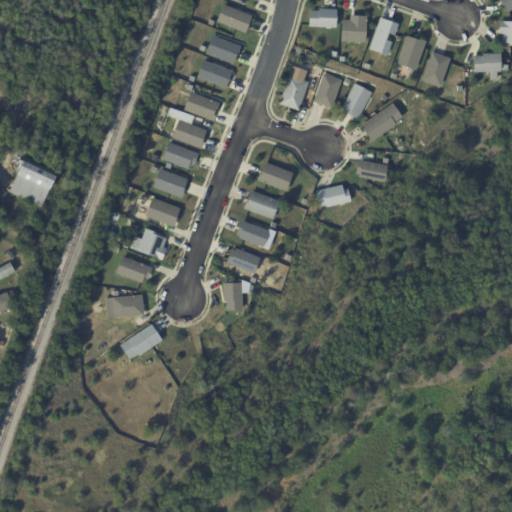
[(244,32),(251,15),(221,4),(215,21),(244,32)]
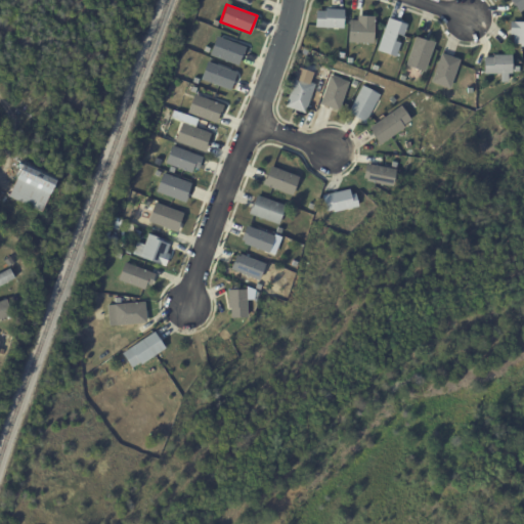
[(314,29),(314,12),(324,13),(324,10),(343,11),(342,30),(314,29)]
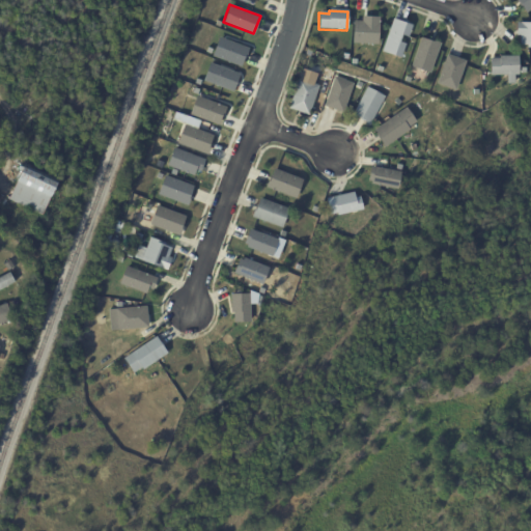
[(352,17),(352,43),(378,44),(378,18),(352,17)]
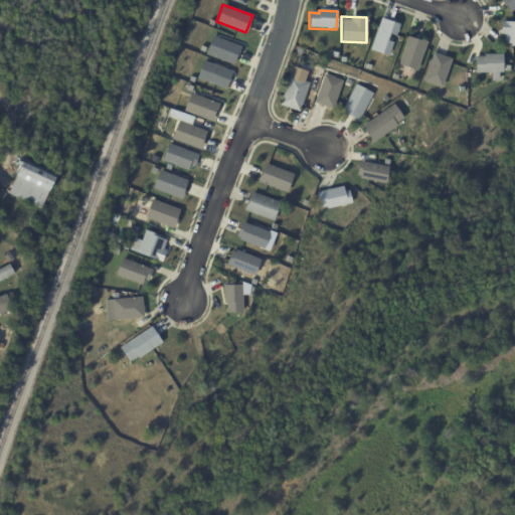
[(387,55),(393,38),(394,38),(399,23),(380,17),(369,49),(387,55)]
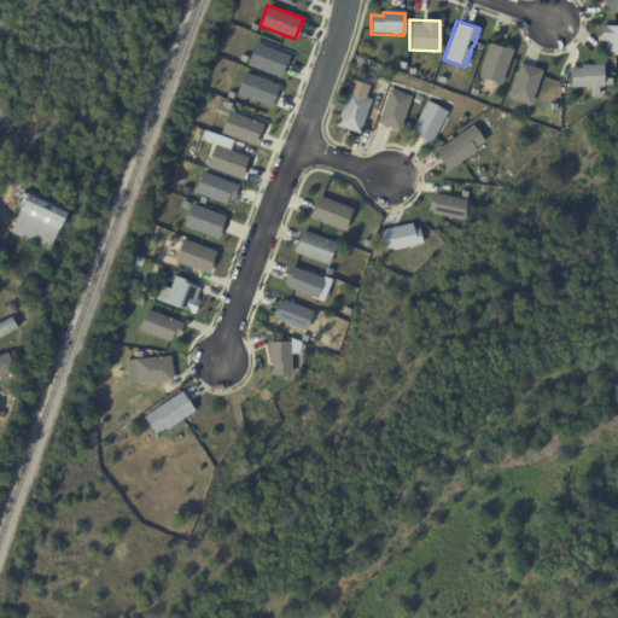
[(600,40),(601,27),(617,27),(617,56),(613,56),(613,53),(605,53),(605,42),(600,41),(600,40)]
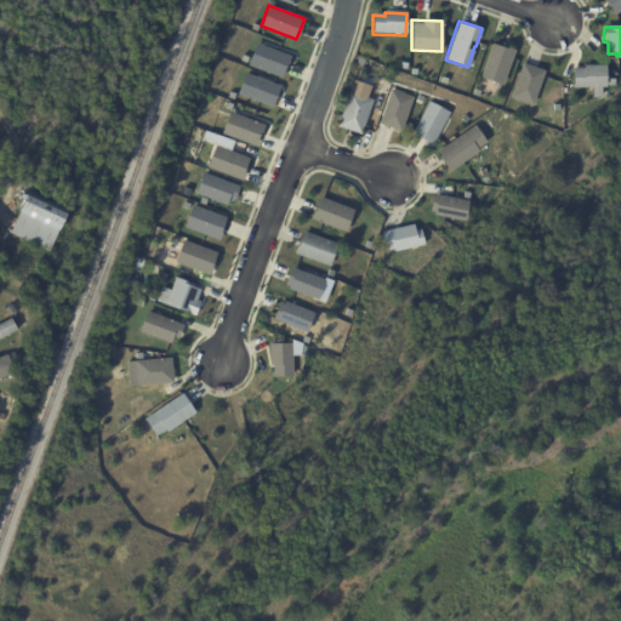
[(290,56),(256,41),(248,64),(281,78),(290,56)]
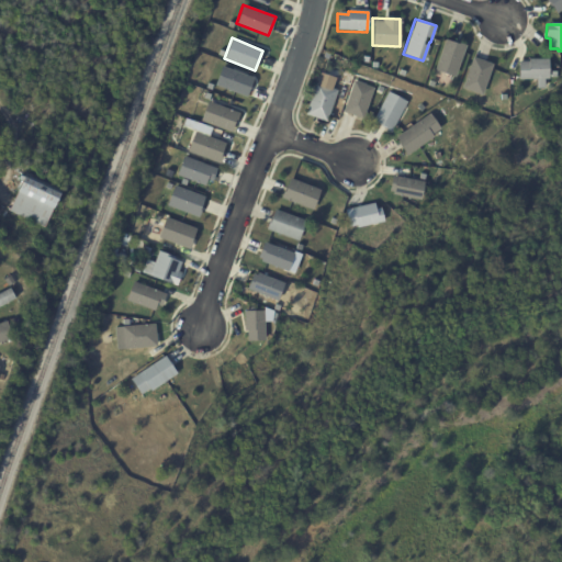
[(434,69),(454,77),(464,45),(445,38),(434,69)]
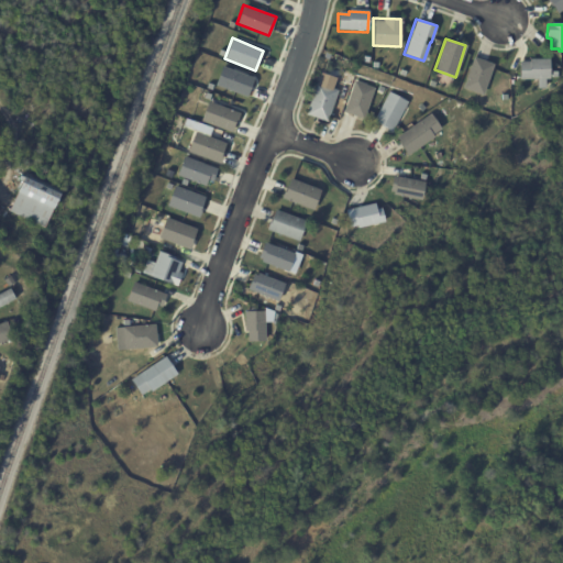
[(462,88),(482,95),(493,64),(473,56),(462,88)]
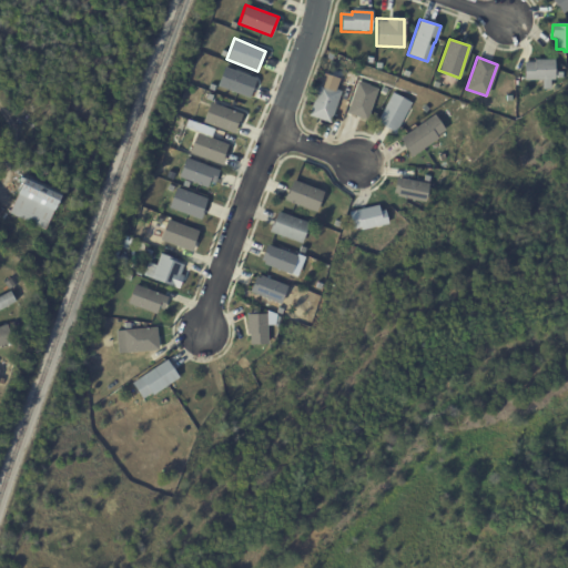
[(524,80),(541,79),(541,89),(549,89),(549,80),(554,80),(553,60),(523,60),(524,80)]
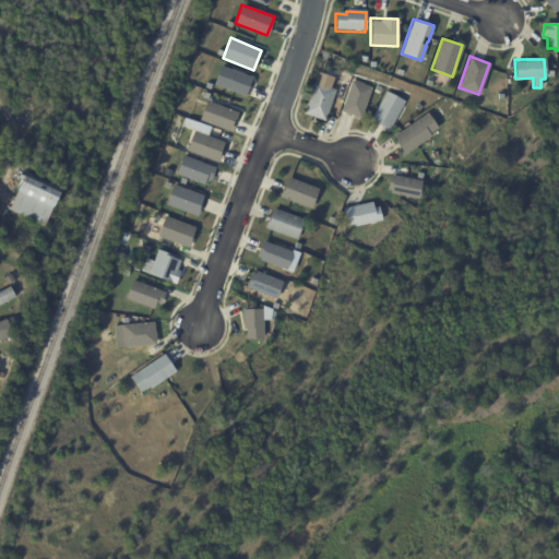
[(246,95),(251,75),(219,67),(213,85),(246,95)]
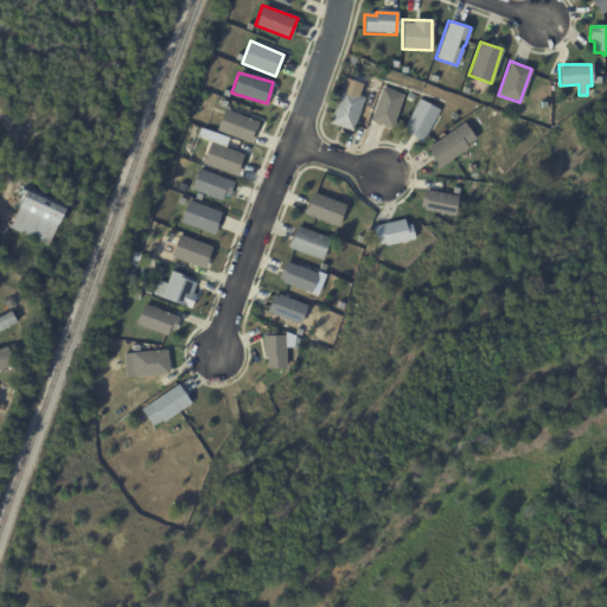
[(369,120),(391,128),(404,94),(382,85),(369,120)]
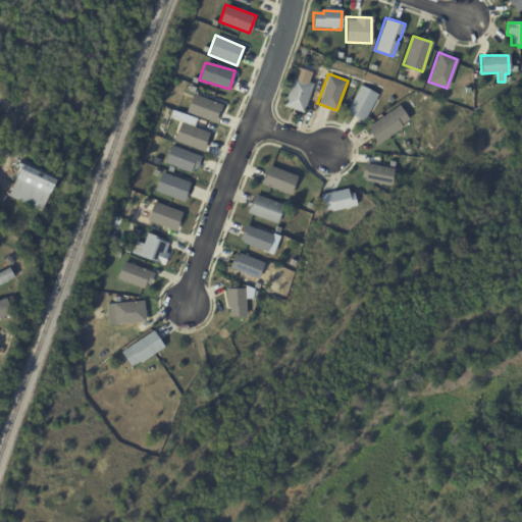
[(300,80),(313,85),(303,113),(283,107),(294,77),(300,80)]
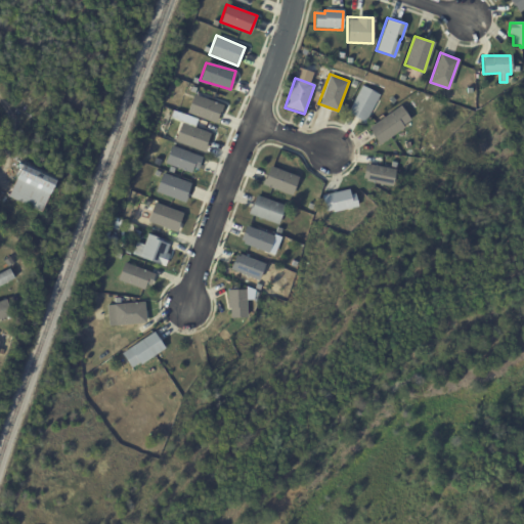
[(379,98),(364,123),(347,114),(363,86),(380,95),(379,98)]
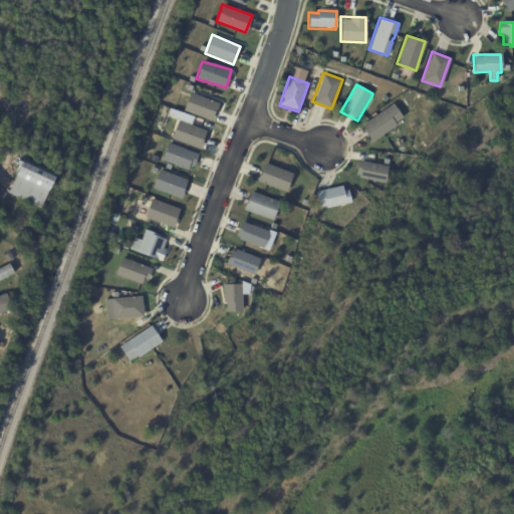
[(219,102),(190,91),(183,109),(211,121),(219,102)]
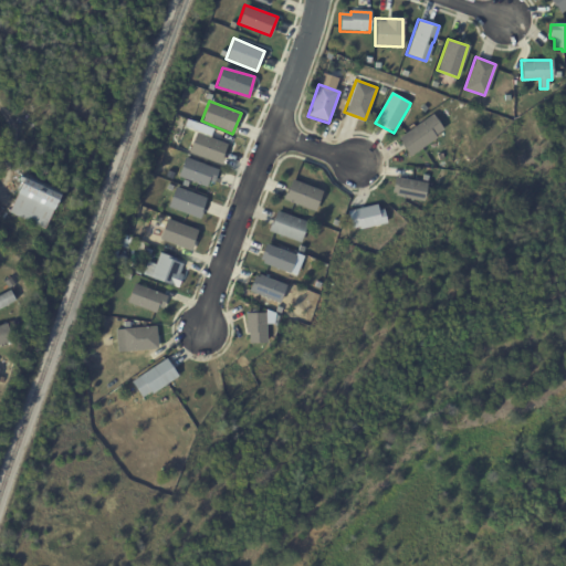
[(405,149),(398,139),(433,115),(443,130),(435,137),(436,138),(409,156),(405,149)]
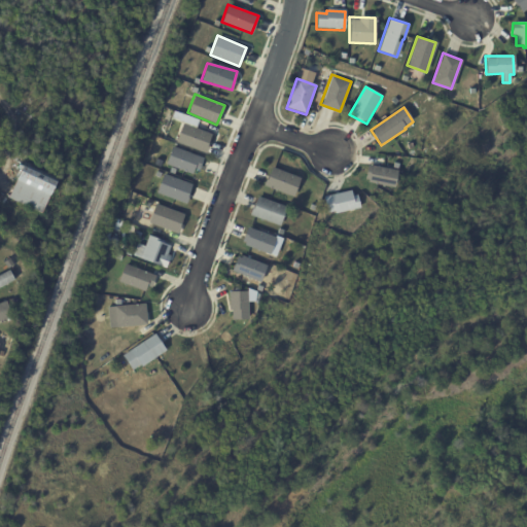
[(175,142),(205,152),(211,133),(195,128),(198,119),(176,112),(174,118),(182,121),(175,142)]
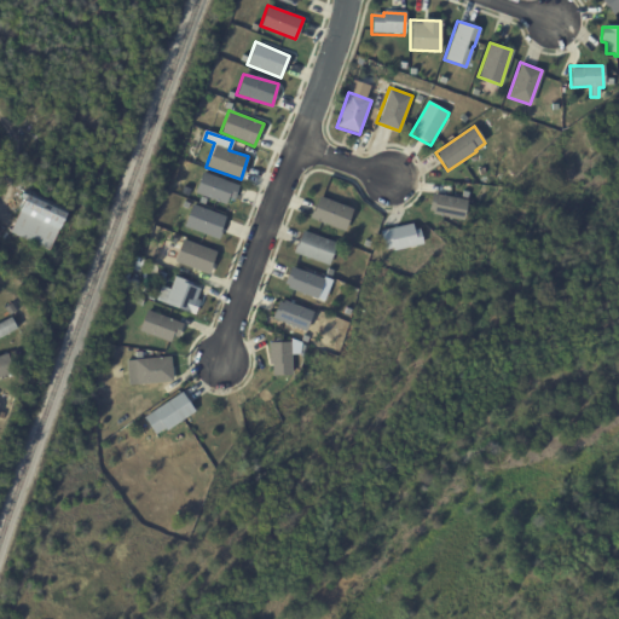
[(229,204),(236,184),(201,172),(194,194),(229,204)]
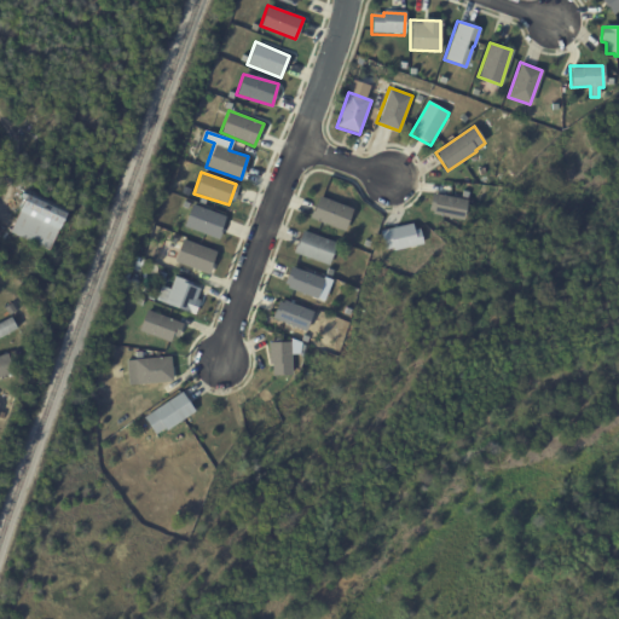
[(466,200),(431,192),(428,210),(463,217),(466,200)]
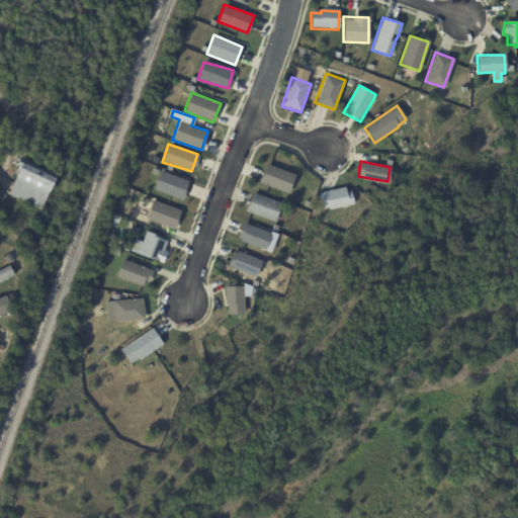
[(287,192),(294,174),(266,163),(259,182),(287,192)]
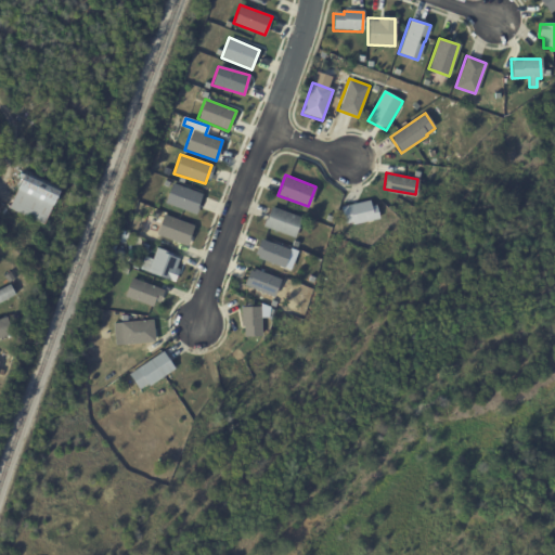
[(42,226),(8,209),(17,191),(15,190),(22,177),(57,194),(42,226)]
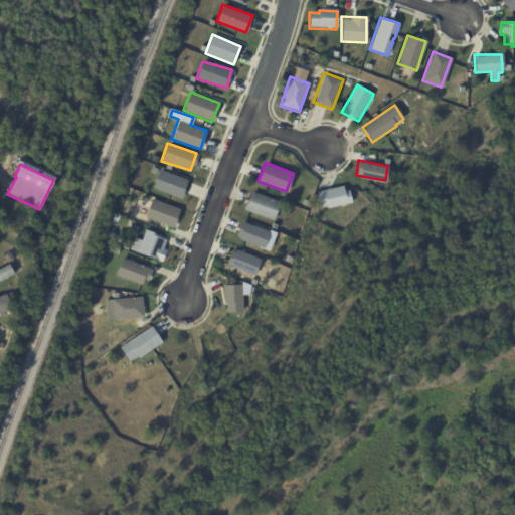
[(153,190),(182,197),(187,178),(157,171),(153,190)]
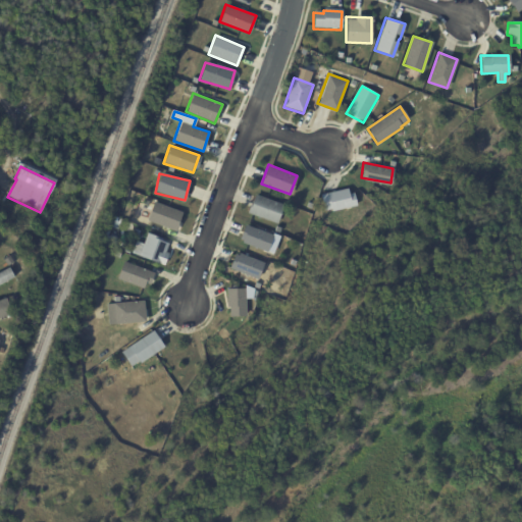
[(323,212),(354,205),(350,187),(319,194),(323,212)]
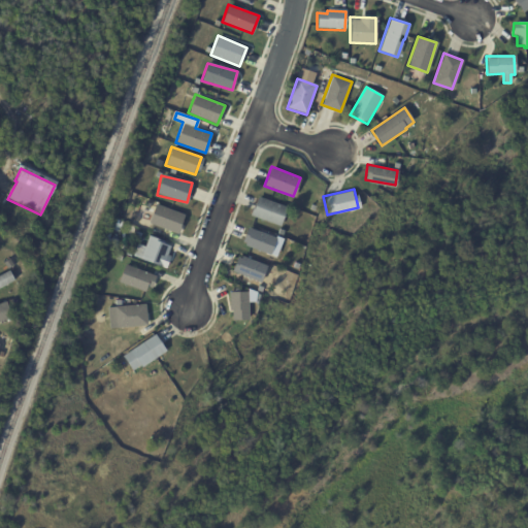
[(258,198),(287,208),(279,227),(250,216),(253,208),(254,208),(258,198)]
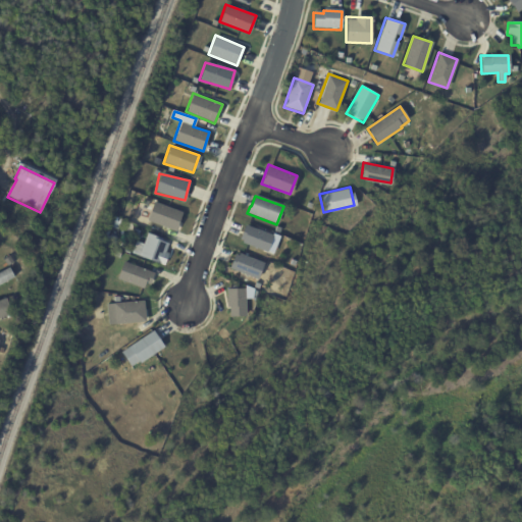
[(147,221),(176,230),(183,211),(153,202),(147,221)]
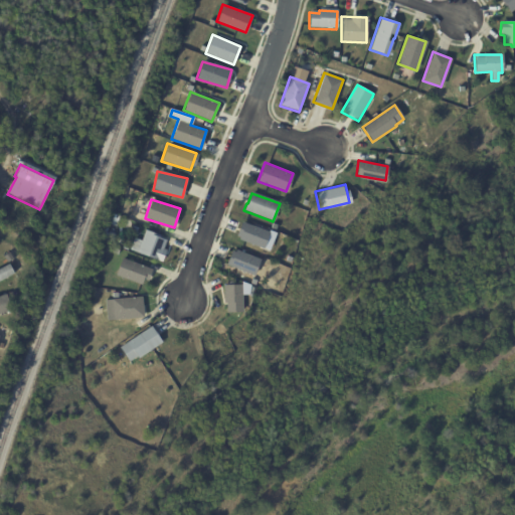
[(269,231),(241,221),(235,237),(263,247),(269,231)]
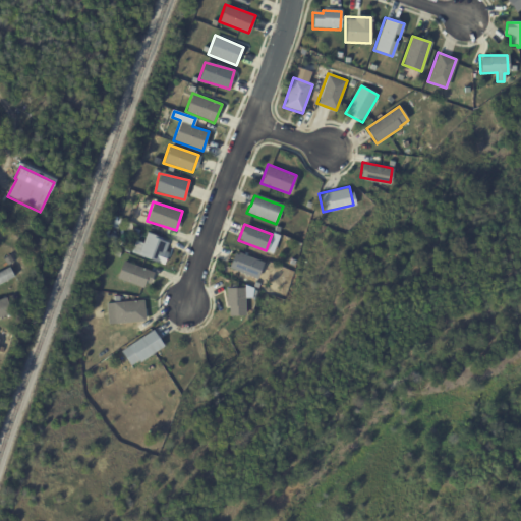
[(167,243),(168,244),(164,252),(168,253),(163,266),(138,256),(148,233),(162,239),(161,241),(167,243)]
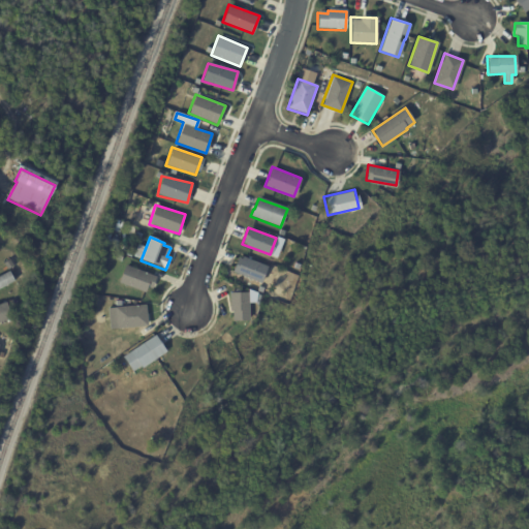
[(267,266),(238,255),(231,272),(260,282),(267,266)]
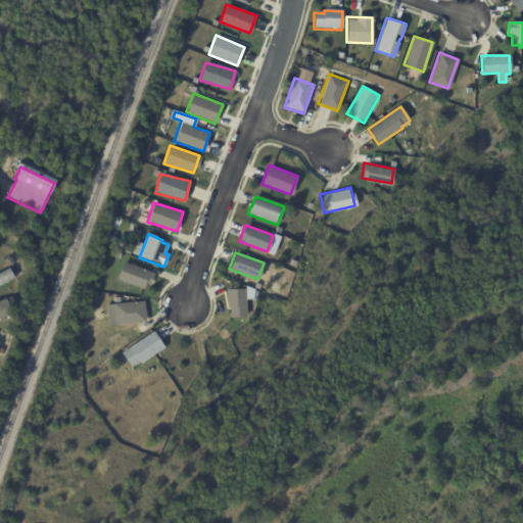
[(152,272),(123,262),(116,280),(146,289),(152,272)]
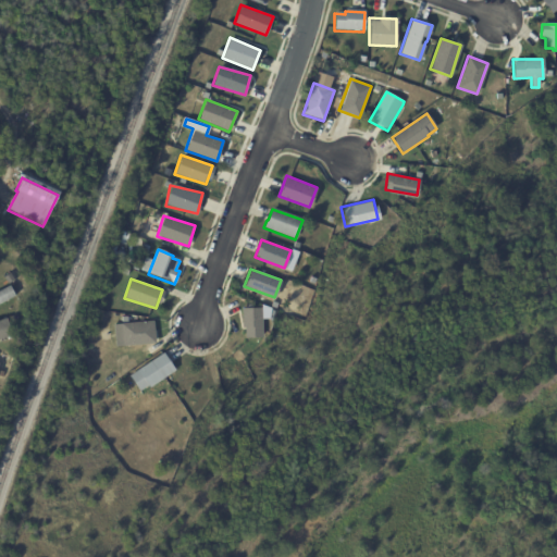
[(13,295),(14,297),(0,304),(0,292),(9,287),(13,295)]
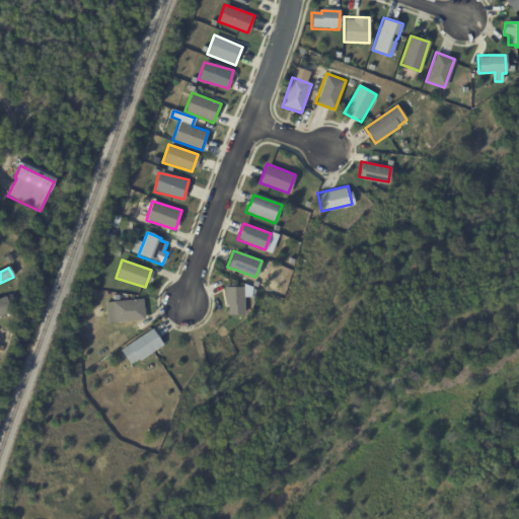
[(226,314),(243,313),(243,286),(225,287),(226,314)]
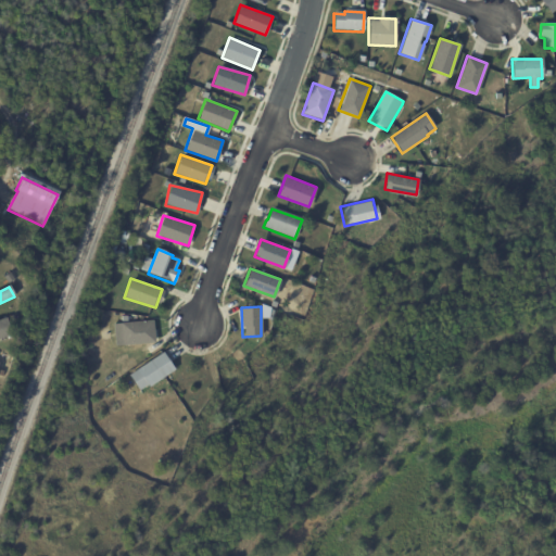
[(0,320),(7,318),(12,336),(0,339),(0,320)]
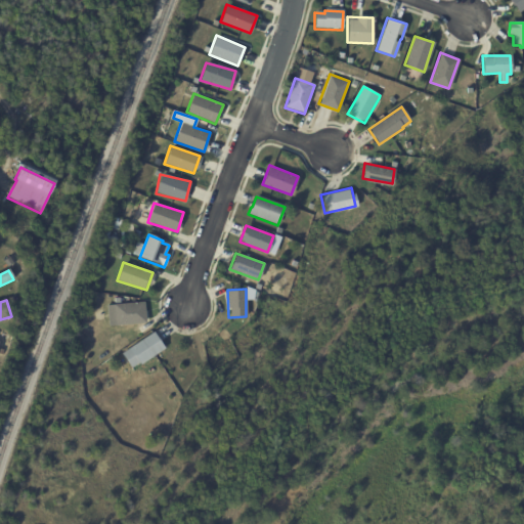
[(108,325),(145,321),(143,301),(106,305),(108,325)]
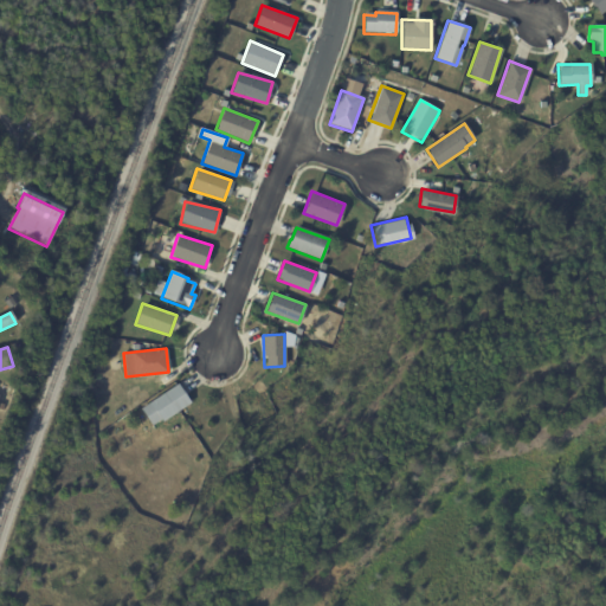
[(182,392),(191,405),(162,424),(161,421),(152,427),(140,411),(178,385),(182,392)]
